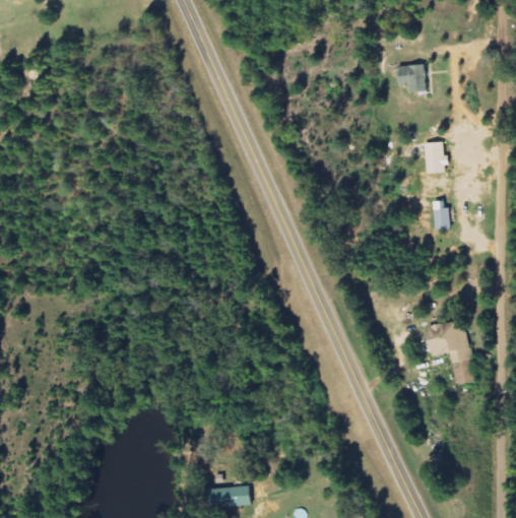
[(397,65),(398,85),(409,85),(410,91),(426,90),(424,64),(397,65)]
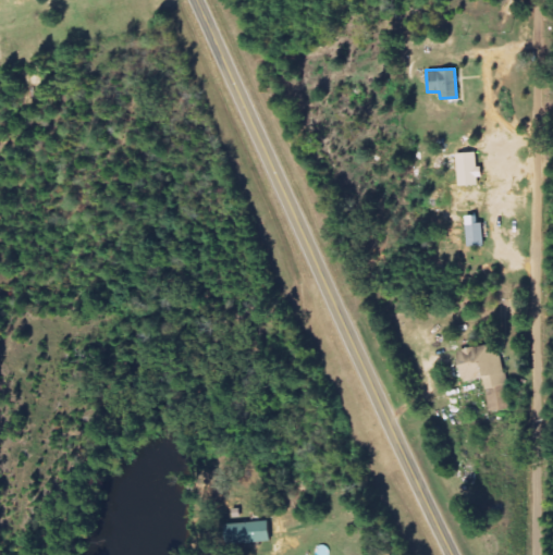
[(475,167),(475,158),(455,159),(456,185),(478,184),(478,167),(475,167)]
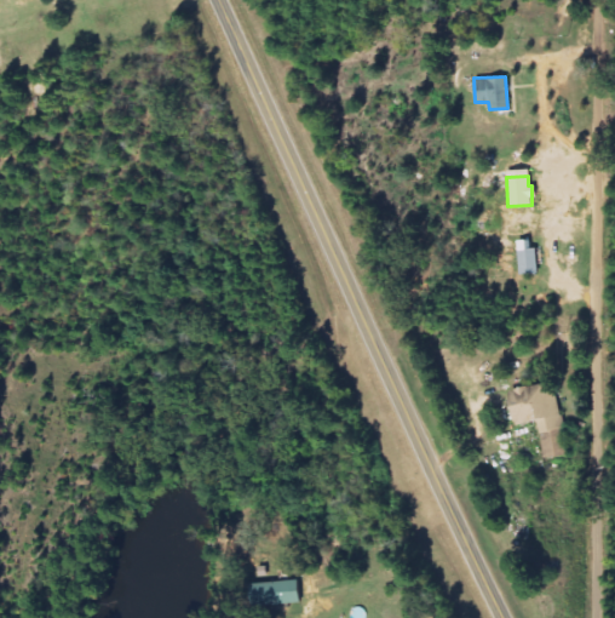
[(533,239),(516,239),(517,274),(534,273),(533,239)]
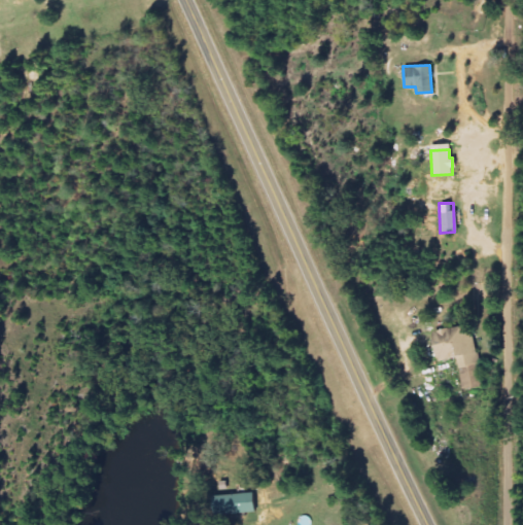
[(461,389),(481,385),(471,323),(431,330),(437,359),(455,356),(461,389)]
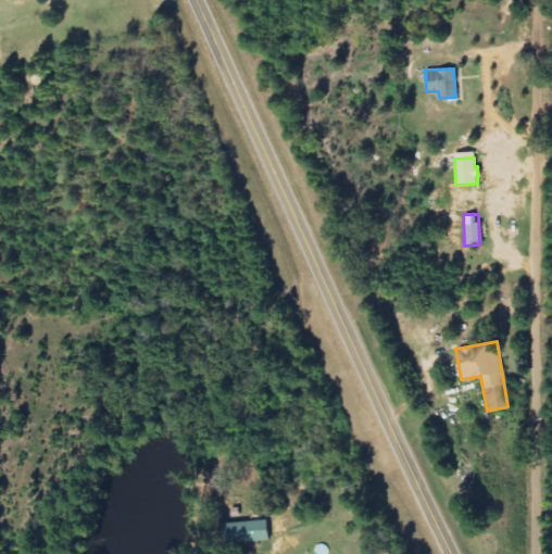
[(226,543),(268,538),(265,518),(224,523),(226,543)]
